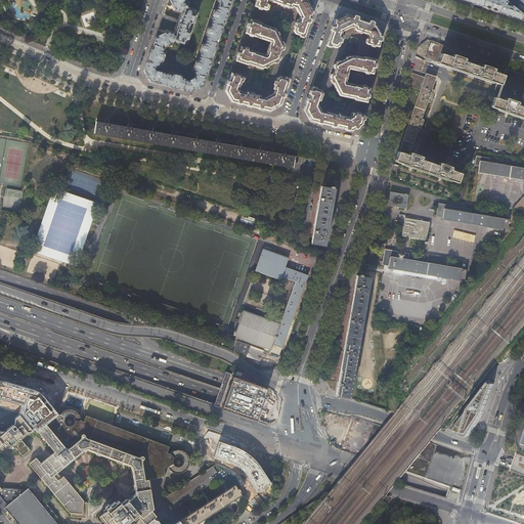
[(156,37),(153,45),(149,53),(144,71),(150,82),(157,84),(180,89),(191,92),(198,89),(203,86),(208,70),(217,44),(226,17),(231,0),(169,0),(174,10),(182,12),(174,34),(167,32),(156,37)]
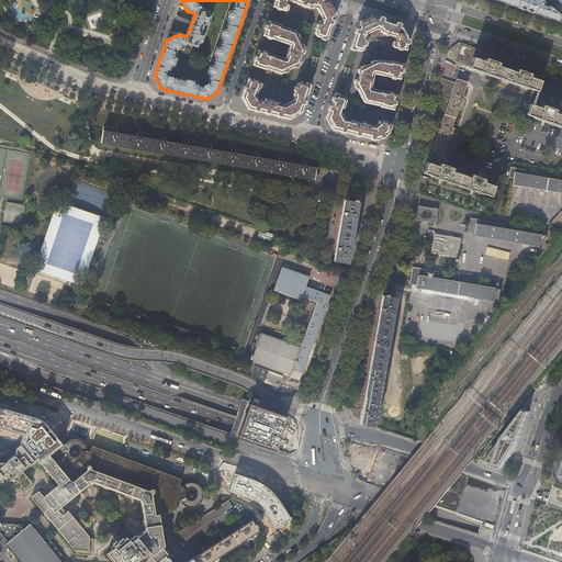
[(316,36),(326,40),(334,19),(336,12),(330,2),(329,0),(328,0),(274,0),(272,7),(285,11),(288,11),(289,7),(288,6),(288,4),(287,4),(288,2),(291,0),(292,1),(293,2),(308,8),(308,9),(310,9),(311,8),(312,9),(313,9),(314,8),(317,9),(322,19),(321,21),(319,21),(318,21),(314,33),(316,36)]
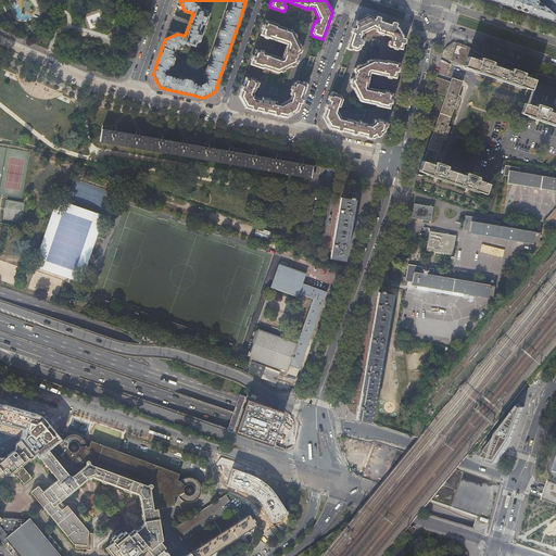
[(533,0),(529,0),(529,1),(527,1),(522,0),(513,0),(512,7),(520,10),(529,13),(533,0)]
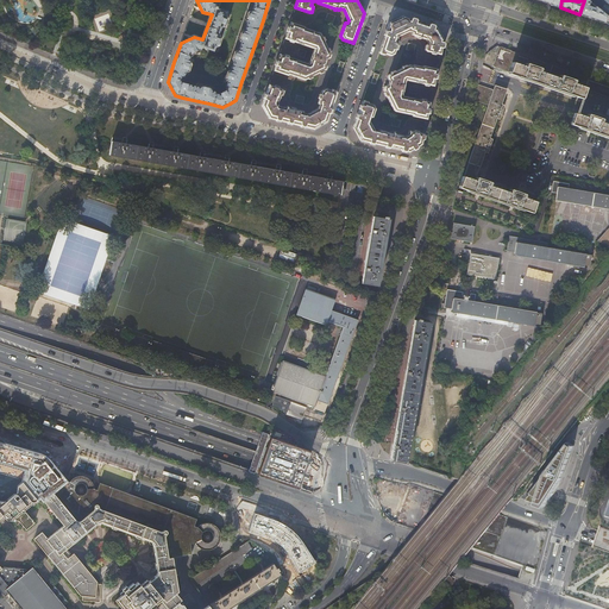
[(588,7),(589,2),(585,0),(584,0),(579,14),(591,18),(603,23),(606,17),(595,7),(594,10),(588,7)]
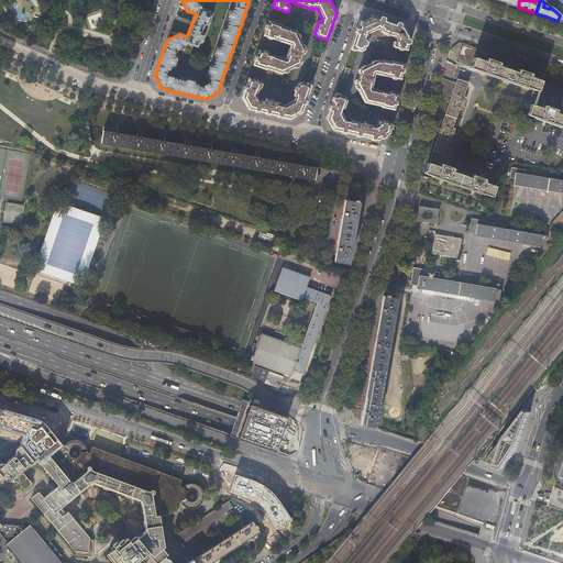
[(556,0),(541,0),(544,2),(550,7),(560,15),(558,21),(562,22),(562,4),(558,1),(556,0)]
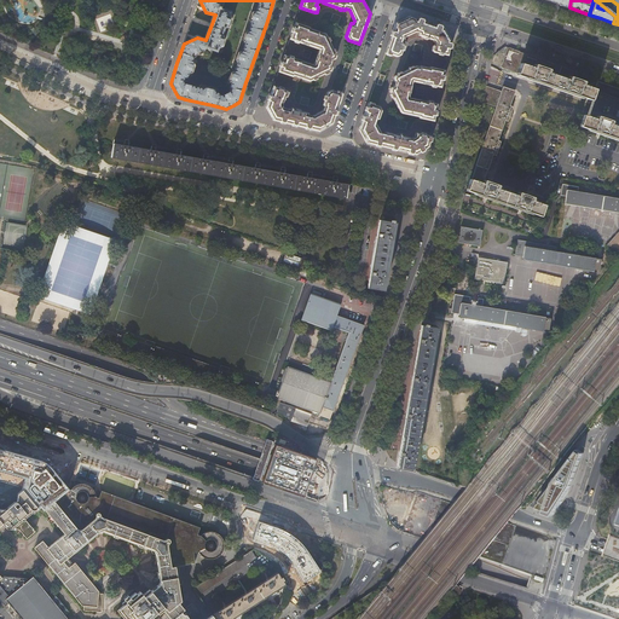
[(386,53),(397,57),(400,55),(405,42),(404,41),(403,41),(404,36),(415,32),(418,33),(418,34),(418,35),(426,38),(424,39),(426,39),(427,39),(431,40),(432,39),(433,40),(434,42),(434,45),(433,46),(432,51),(433,52),(447,56),(449,50),(451,41),(443,28),(439,27),(424,22),(418,19),(409,16),(395,23),(394,27),(393,30),(389,41),(388,45),(386,53)]
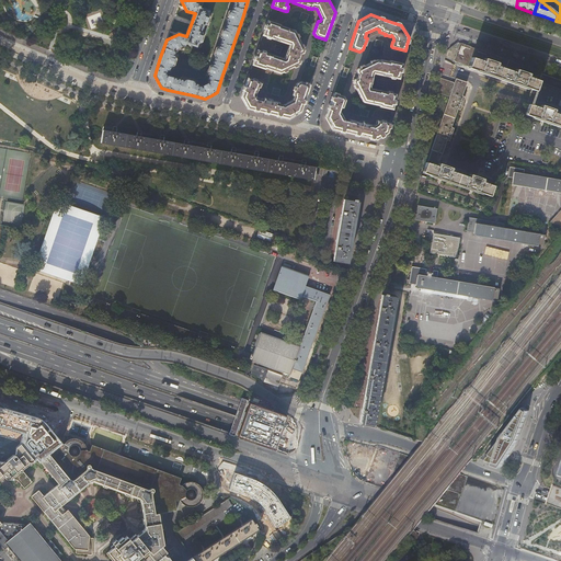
[(265,68),(279,73),(300,65),(300,61),(299,59),(301,55),(304,54),(305,50),(295,31),(279,25),(281,24),(267,20),(266,23),(262,35),(289,45),(284,59),(258,49),(252,65),(265,69),(265,68)]
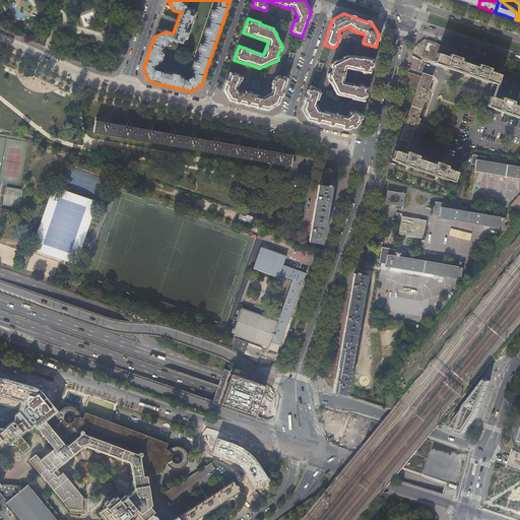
[(519,74),(497,66),(450,50),(428,43),(426,49),(423,58),(497,83),(500,75),(503,76),(519,82),(519,74)]
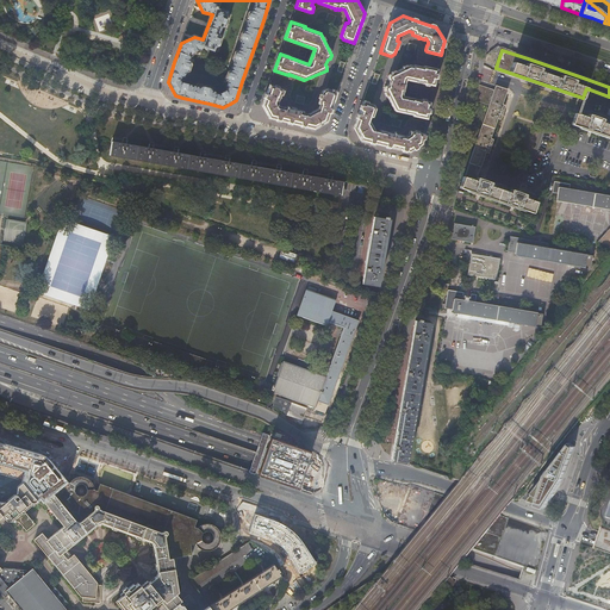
[(412,116),(428,119),(431,103),(403,97),(406,80),(434,86),(437,69),(423,66),(423,67),(414,64),(414,66),(409,64),(388,75),(388,78),(390,80),(387,86),(385,87),(384,89),(394,110),(397,112),(412,116)]
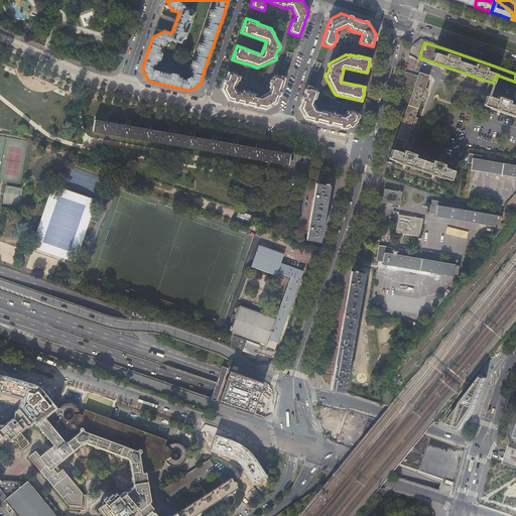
[(255,107),(265,110),(276,104),(279,95),(285,79),(276,75),(272,77),(269,88),(270,89),(269,92),(260,97),(257,96),(257,95),(257,94),(244,91),(244,90),(243,90),(243,91),(241,90),(240,91),(237,90),(235,87),(236,84),(237,84),(238,81),(239,81),(240,77),(239,76),(228,72),(222,89),(228,100),(236,102),(255,107)]
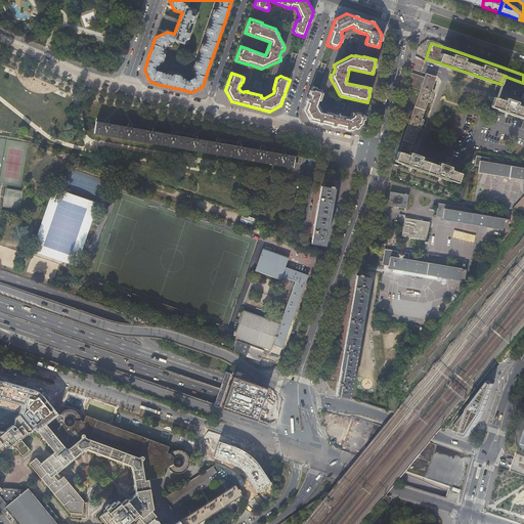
[(420,90),(424,78),(412,75),(409,87),(420,90)]
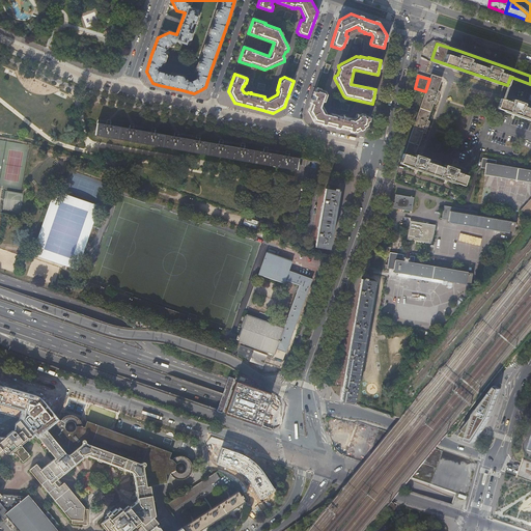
[(429,79),(425,91),(404,155),(403,154),(400,164),(464,186),(467,175),(455,172),(456,169),(445,165),(444,168),(426,162),(427,159),(415,155),(423,133),(425,134),(429,121),(427,120),(432,103),(436,104),(440,91),(437,90),(440,82),(437,81),(436,82),(429,79)]
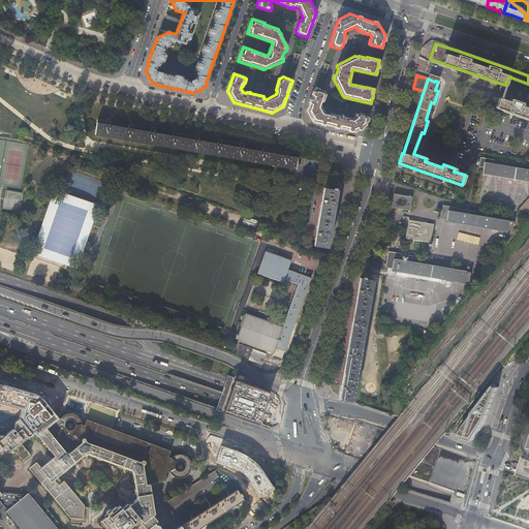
[(354,132),(355,132),(366,125),(368,116),(355,114),(354,117),(351,119),(350,119),(350,118),(342,116),(342,115),(341,115),(341,116),(330,113),(329,113),(329,114),(325,114),(320,104),(321,101),(322,102),(323,101),(325,94),(324,91),(314,88),(309,103),(307,111),(313,122),(324,125),(351,131),(354,132)]
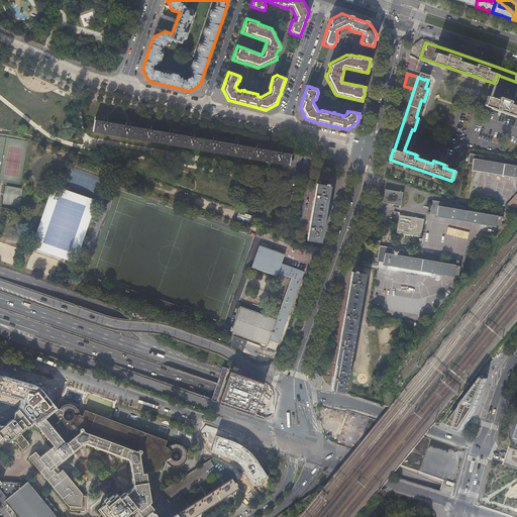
[(516,106),(509,104),(510,101),(499,97),(498,100),(487,96),(485,104),(516,115),(516,106)]
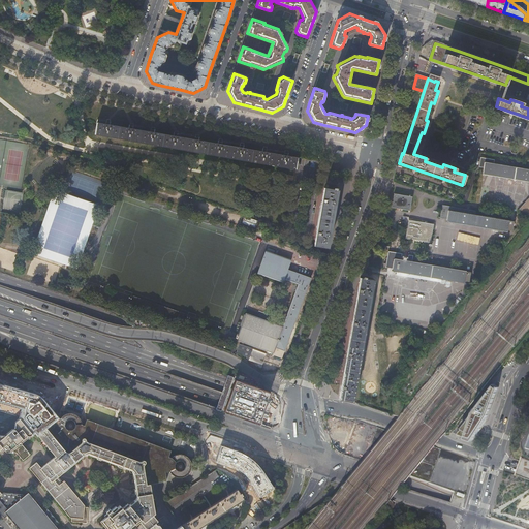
[(95,134),(296,169),(298,158),(294,157),(288,156),(288,153),(263,149),(262,148),(262,152),(244,149),(244,145),(219,141),(218,141),(218,144),(199,141),(199,137),(175,132),(174,132),(174,136),(154,133),(155,129),(129,125),(128,128),(110,125),(111,122),(97,119),(95,134)]
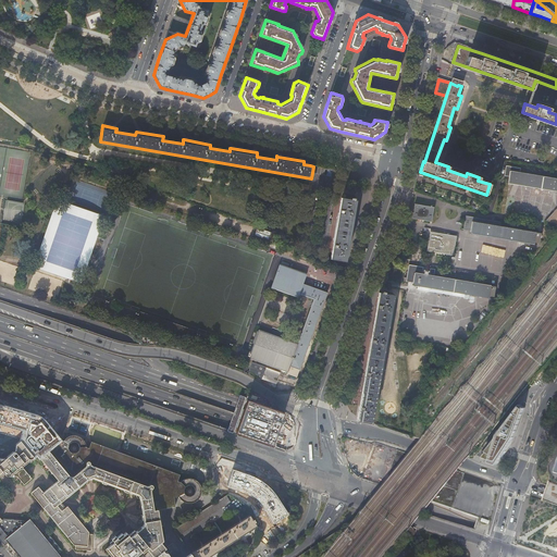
[(508,184),(556,192),(556,178),(520,173),(520,168),(506,165),(504,175),(509,176),(508,184)]
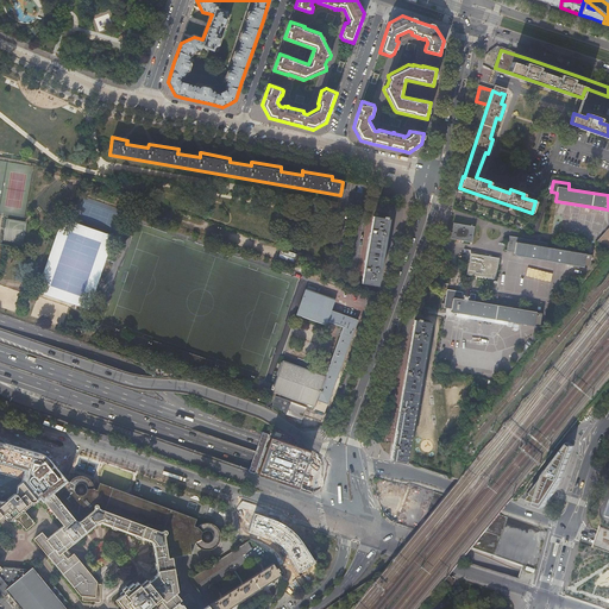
[(112,234),(61,217),(36,290),(88,308),(112,234)]
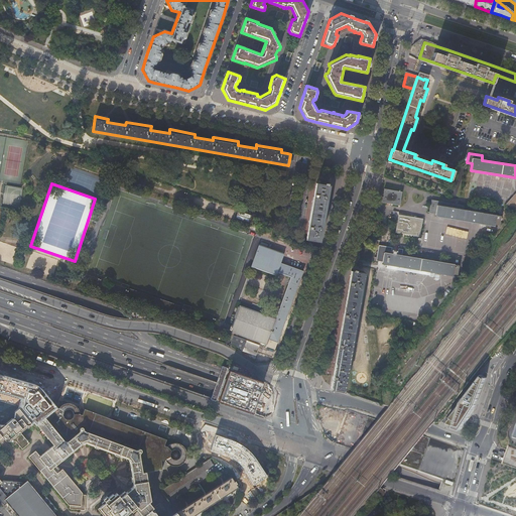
[(306,240),(319,242),(329,189),(329,185),(328,185),(328,183),(325,183),(325,184),(316,183),(306,240)]
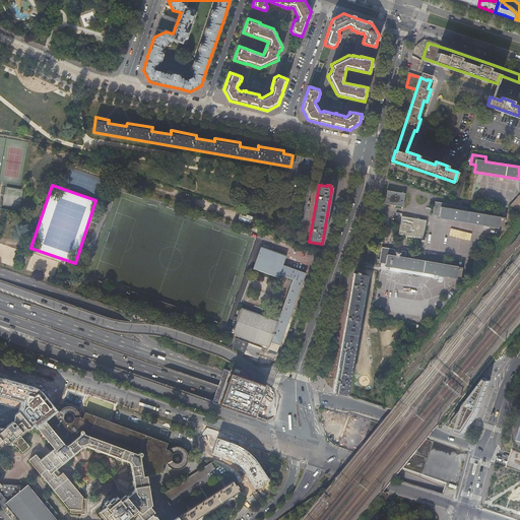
[(392,205),(402,206),(405,193),(387,190),(384,203),(392,205)]
